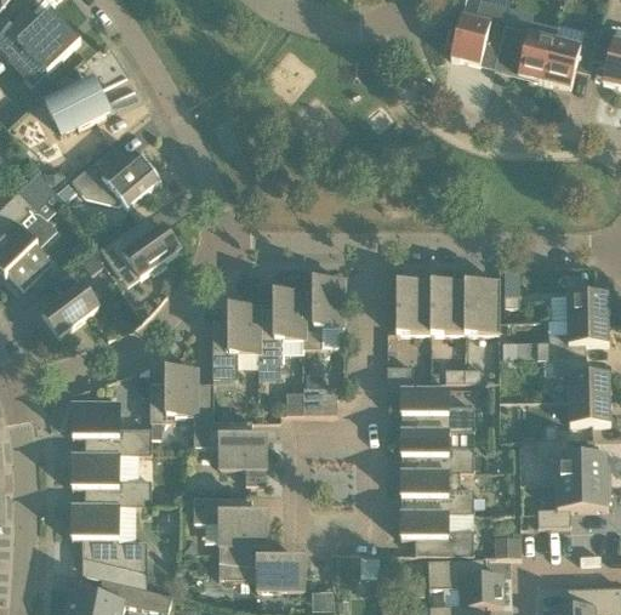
[(80,40),(51,9),(18,39),(9,28),(0,38),(0,45),(11,57),(22,46),(47,72),(80,40)]
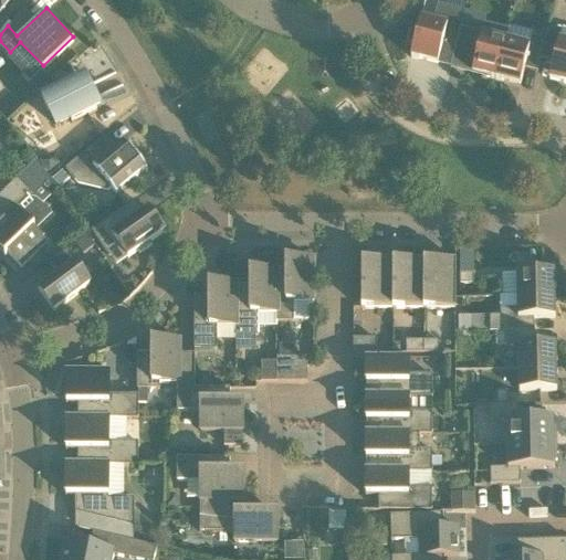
[(460,24),(462,14),(449,11),(447,21),(420,14),(418,24),(412,23),(409,38),(413,39),(410,53),(438,60),(443,38),(456,41),(460,24)]
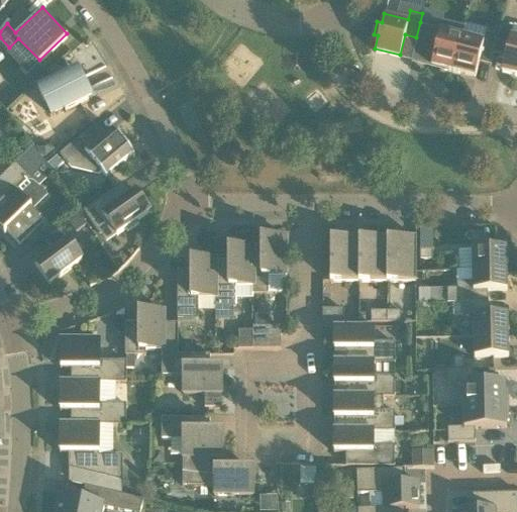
[(442,17),(442,18),(440,27),(420,22),(416,37),(411,58),(425,61),(427,54),(433,56),(431,63),(453,68),(461,32),(463,23),(442,17)]
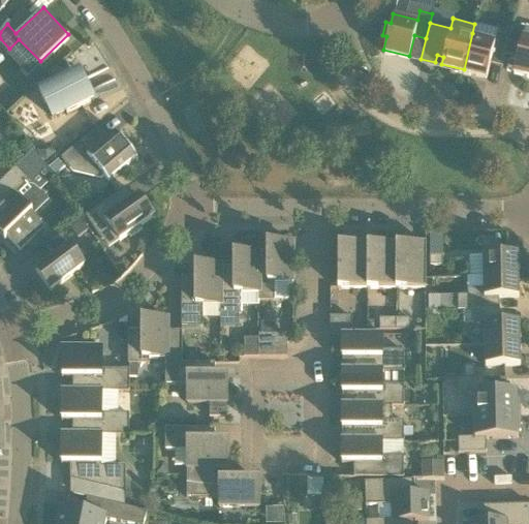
[(528,33),(523,32),(525,25),(512,22),(509,33),(506,47),(518,50),(512,70),(528,73),(528,33)]
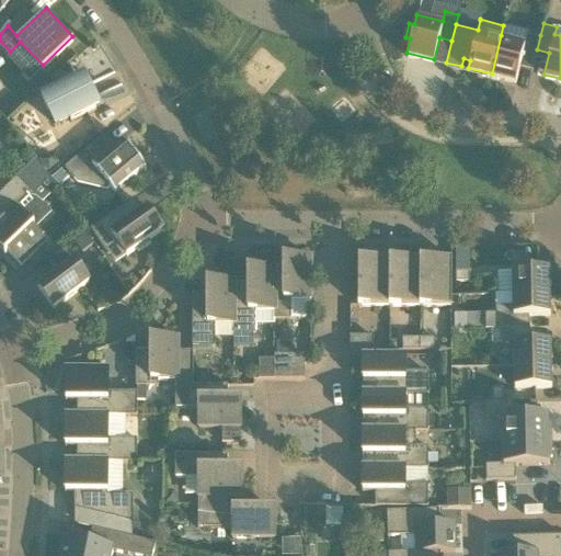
[(537,49),(540,35),(527,32),(525,42),(501,35),(492,74),(515,80),(521,58),(534,61),(537,49)]
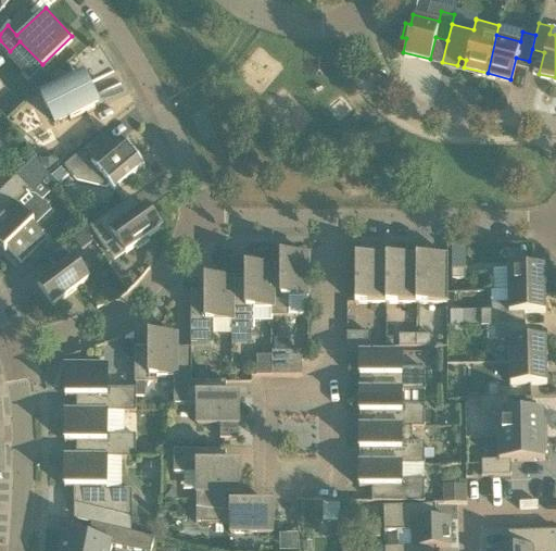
[(95,95),(86,75),(68,84),(66,80),(40,94),(53,120),(68,112),(71,115),(95,103),(91,97),(95,95)]
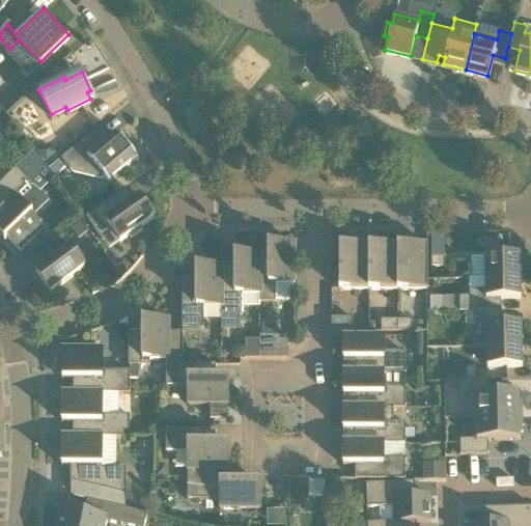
[(107,135),(98,123),(61,155),(74,169),(101,175),(104,172),(109,178),(138,155),(116,129),(107,135)]
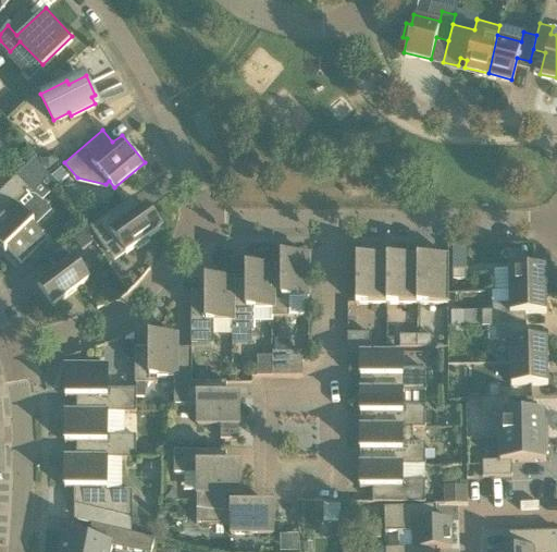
[(59,157),(53,150),(46,150),(39,155),(48,166),(59,157)]
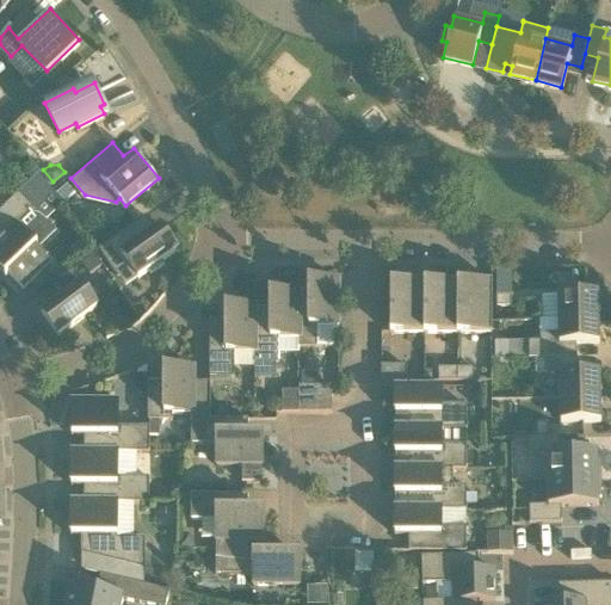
[(23,284),(50,258),(36,244),(37,241),(20,223),(37,208),(18,189),(0,205),(0,228),(1,230),(0,230),(0,266),(5,272),(8,270),(23,284)]
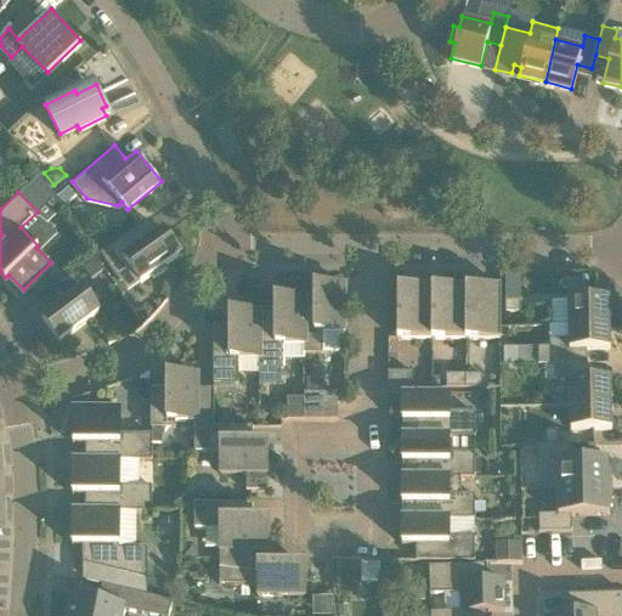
[(167,231),(163,226),(137,244),(126,231),(101,249),(119,276),(133,267),(141,278),(151,271),(153,275),(168,265),(165,261),(180,250),(176,246),(180,243),(170,229),(167,231)]
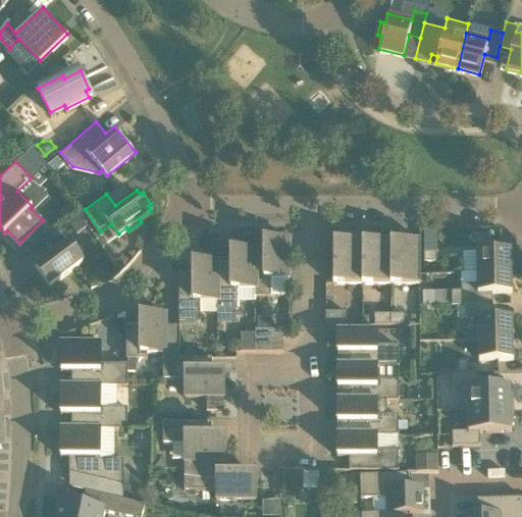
[(69,222),(76,231),(87,223),(80,215),(69,222)]
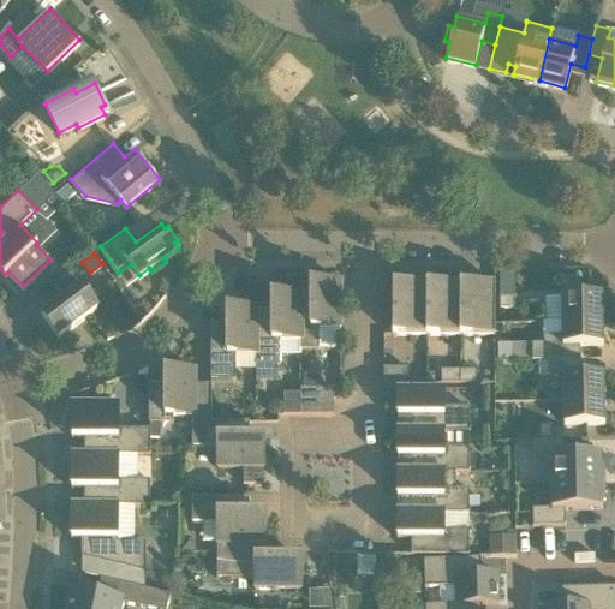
[(499,264),(499,278),(513,278),(513,263),(499,264)]
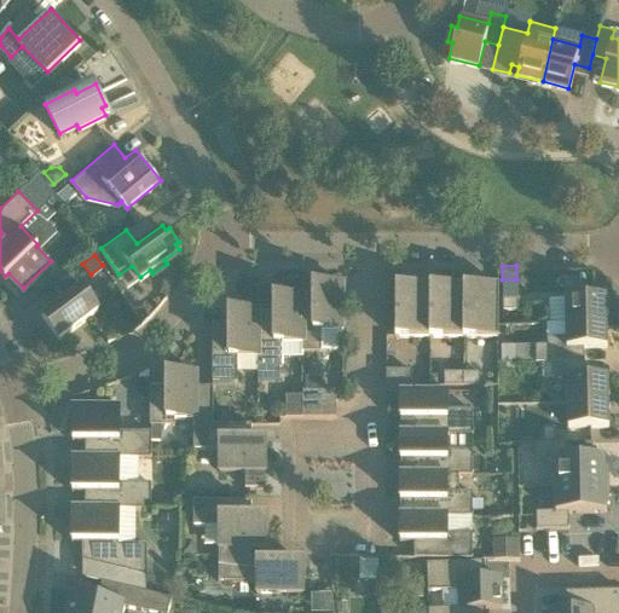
[(81,284),(70,270),(55,283),(64,296),(41,313),(59,336),(99,307),(81,283),(81,284)]
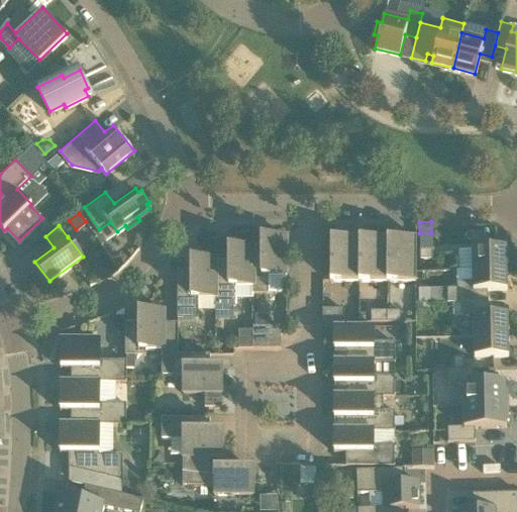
[(286,288),(287,233),(261,233),(261,251),(253,251),(252,290),(269,290),(269,288),(286,288)]
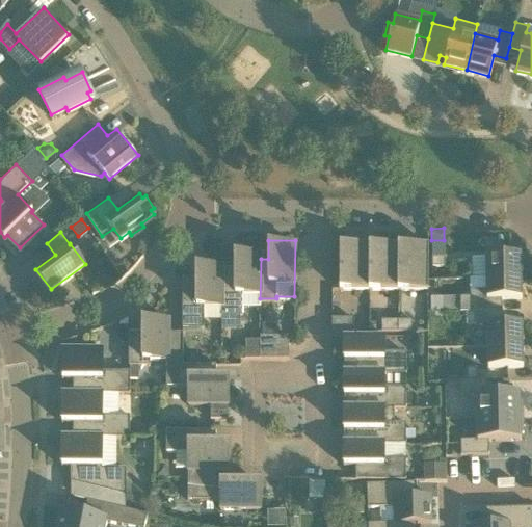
[(350,243),(341,243),(341,240),(340,240),(339,286),(369,286),(370,240),(350,240),(350,243)]
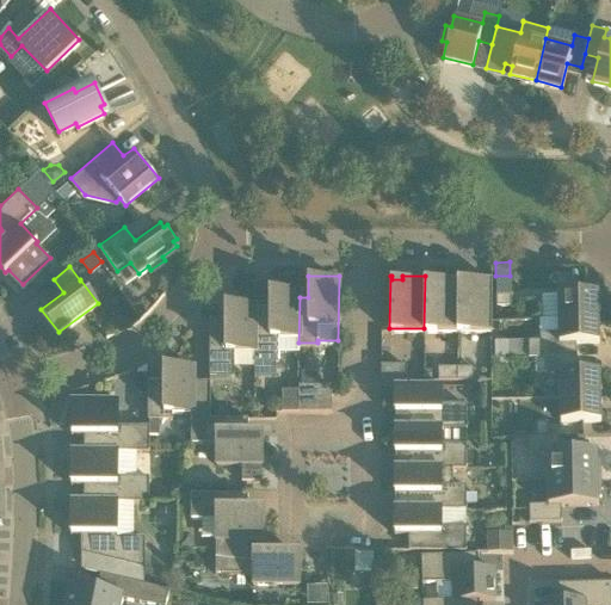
[(436,278),(425,278),(425,276),(424,328),(457,328),(458,276),(436,276),(436,278)]
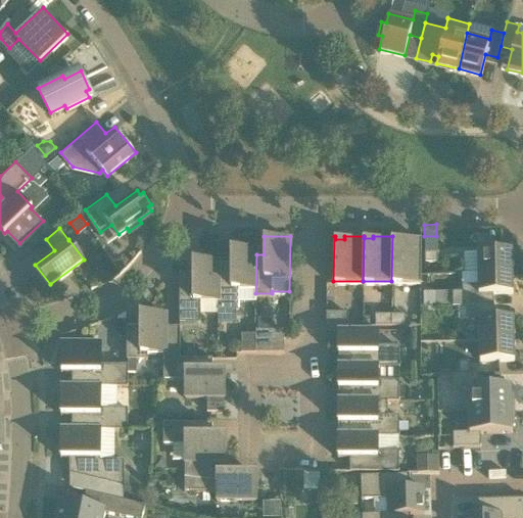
[(401,239),(392,239),(392,236),(391,281),(421,282),(421,237),(401,236),(401,239)]
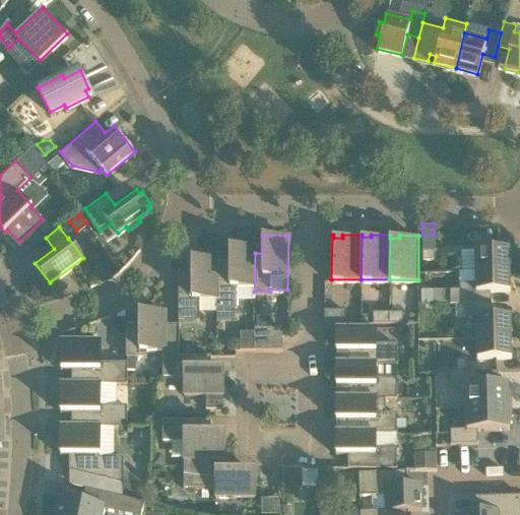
[(255,253),(255,245),(230,245),(230,257),(216,257),(216,297),(216,306),(237,306),(237,296),(254,296),(254,292),(255,253)]
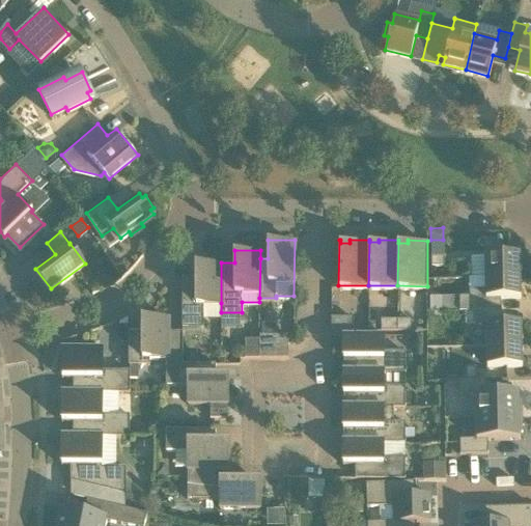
[(485,273),(520,273),(520,251),(485,251),(485,273)]
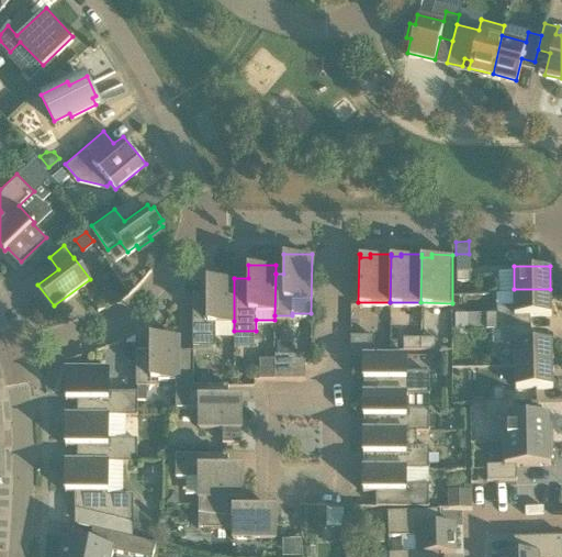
[(457,278),(470,278),(470,267),(457,267),(457,278)]
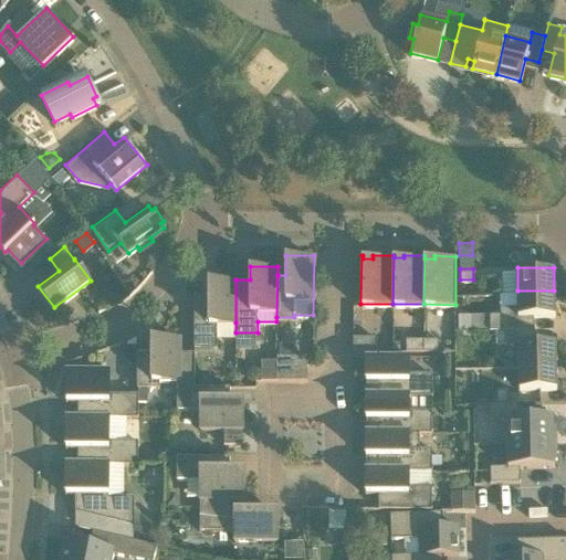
[(236,323),(236,280),(209,280),(209,293),(195,293),(194,345),(217,345),(217,321),(236,323)]
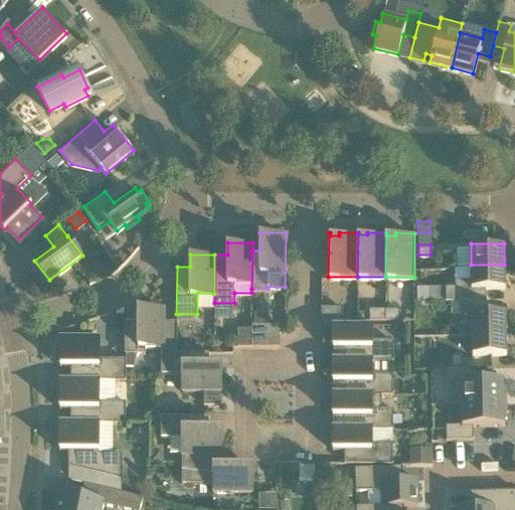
[(451,298),(461,297),(485,297),(485,286),(505,286),(504,265),(471,265),(471,277),(455,278),(456,284),(446,284),(446,298),(451,298)]
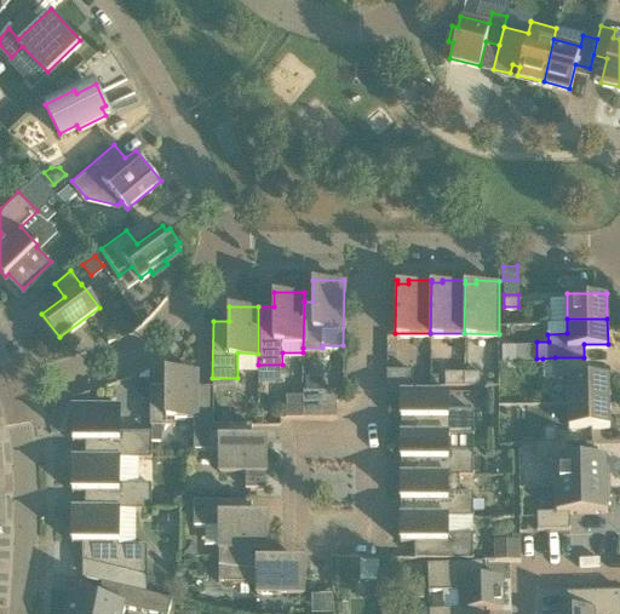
[(501,359),(517,359),(516,342),(501,342),(501,359)]
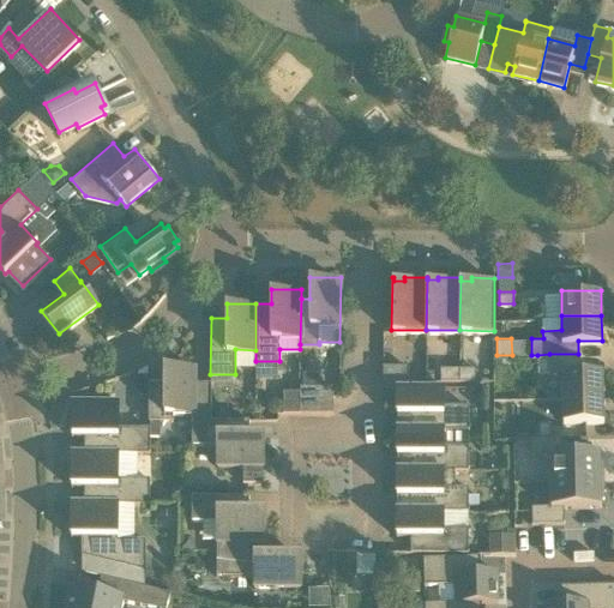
[(549,354),(537,355),(537,369),(549,369),(549,354)]
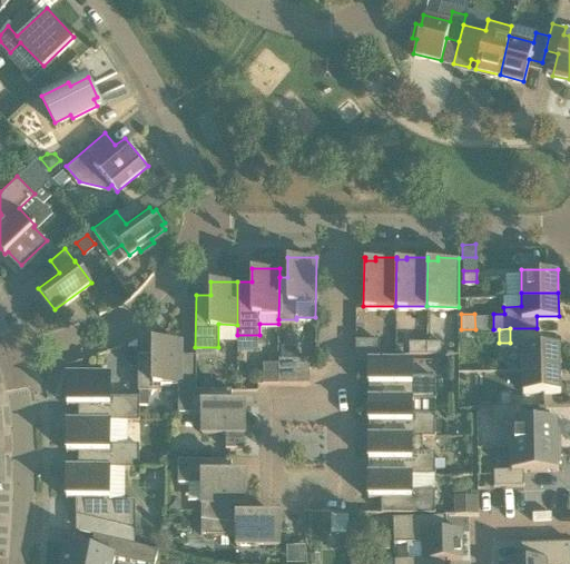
[(355,350),(379,350),(379,336),(355,336),(355,350)]
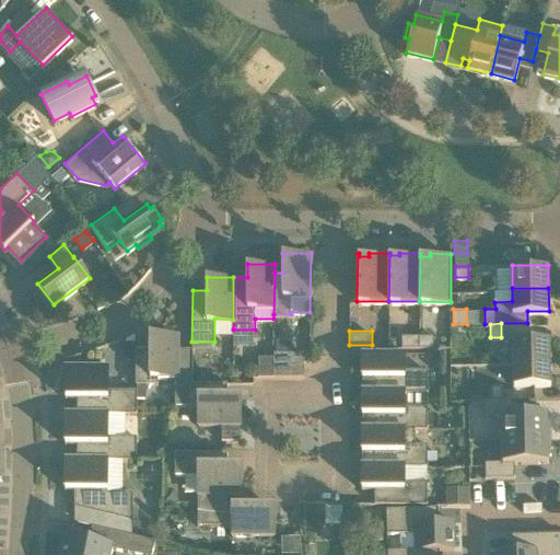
[(136,381),(137,381),(144,381),(158,381),(158,376),(175,376),(175,381),(193,381),(193,380),(193,346),(177,346),(177,333),(150,333),(150,346),(136,346),(136,358),(136,381)]
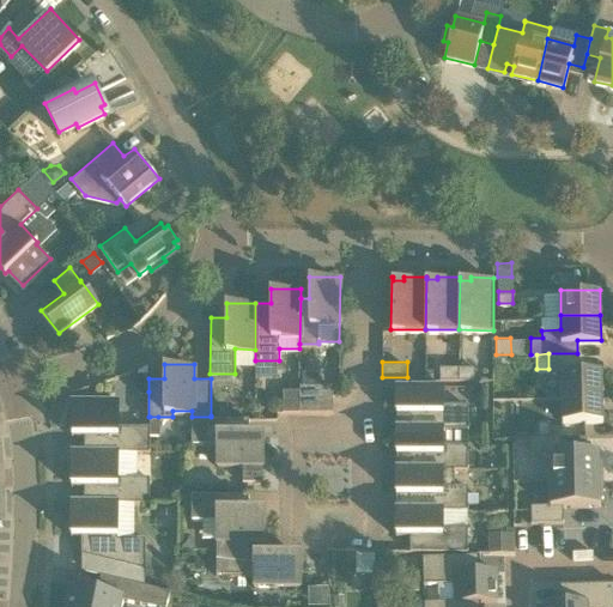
[(459,377),(459,364),(439,364),(439,377),(459,377)]
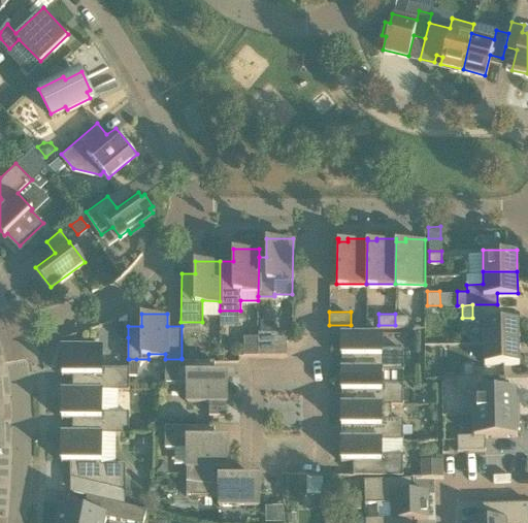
[(408,325),(408,314),(395,314),(395,325),(408,325)]
